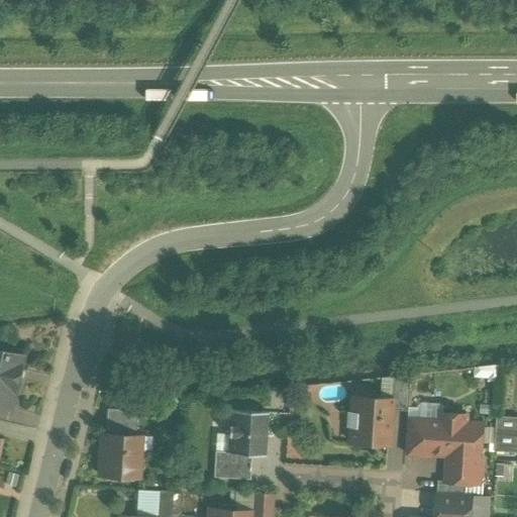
[(22,356),(0,350),(0,406),(10,409),(22,356)]
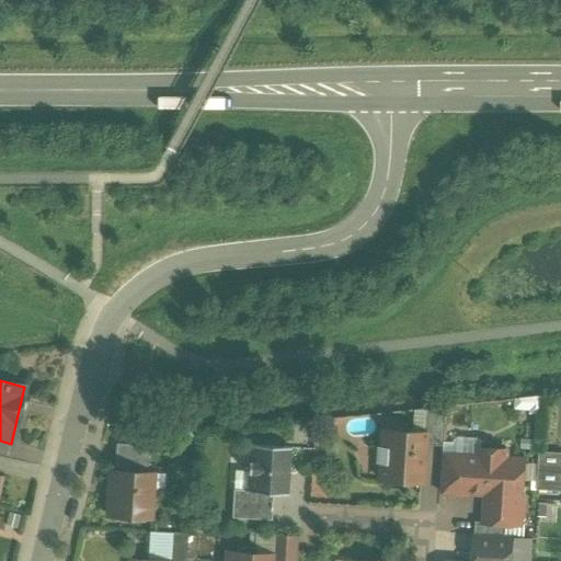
[(445,407),(424,409),(423,434),(424,434),(423,445),(442,446),(445,407)]
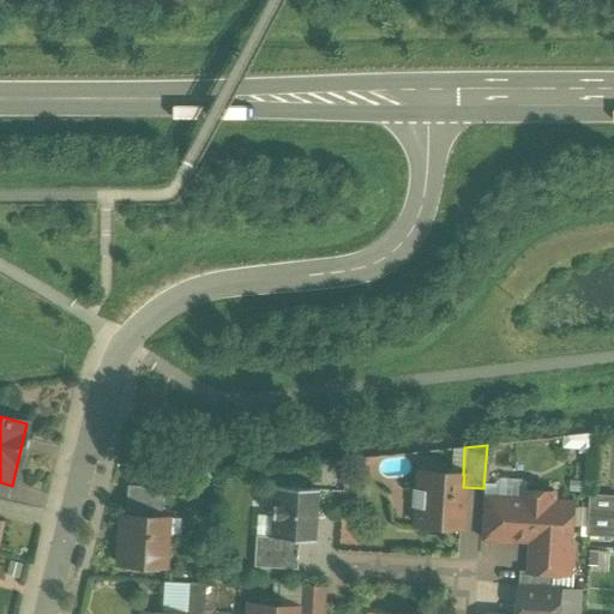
[(463,475),(419,473),(417,489),(413,489),(411,507),(416,509),(415,525),(461,528),(463,487),(464,475),(463,475)]
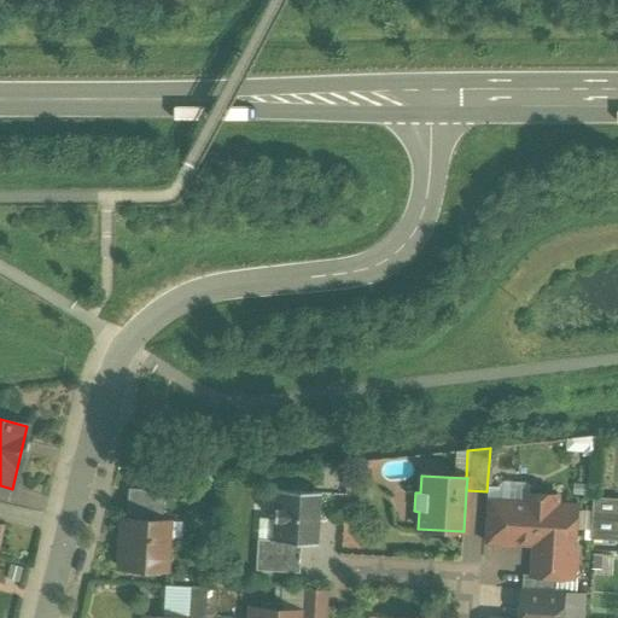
[(164,491),(128,489),(126,520),(162,523),(164,491)]
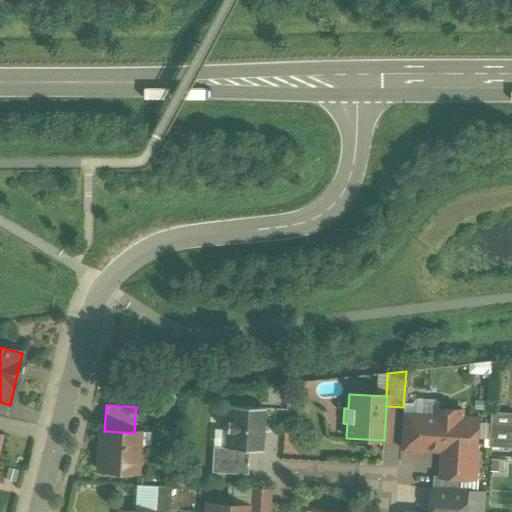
[(265,409),(227,406),(227,407),(228,408),(225,448),(225,449),(249,451),(263,452),(263,451),(262,451),(265,410),(265,409)]
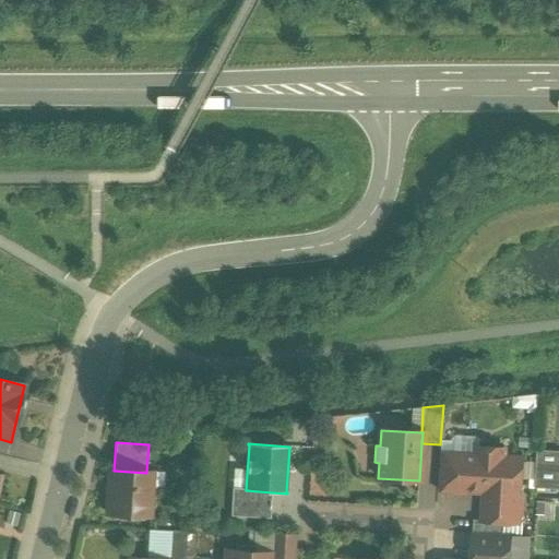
[(504,450),(477,448),(477,456),(440,454),(438,489),(458,490),(459,492),(468,494),(471,491),(486,492),(484,521),(506,522),(506,515),(519,516),(522,513),(523,503),(520,500),(522,460),(504,459),(504,450)]
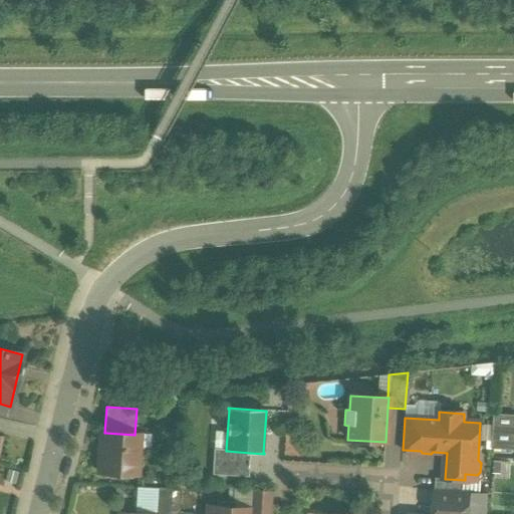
[(513,415),(494,415),(493,432),(513,433),(513,415)]
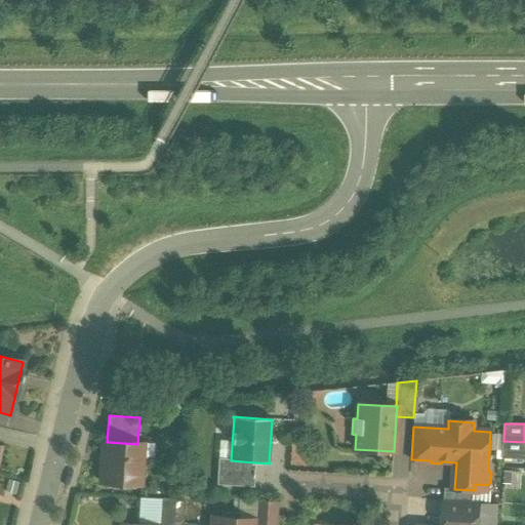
[(524,442),(503,441),(502,458),(524,459),(524,442)]
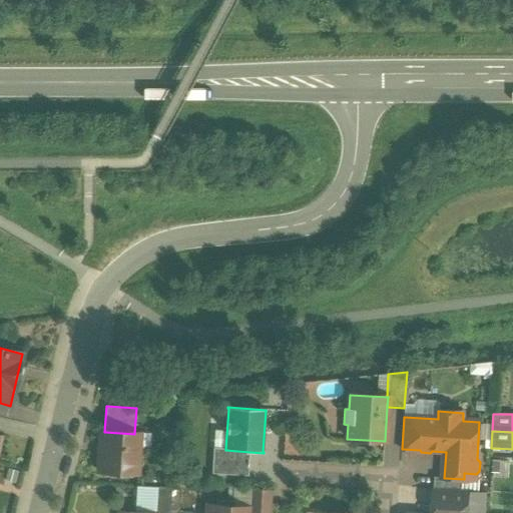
[(104,432),(100,432),(98,471),(137,474),(139,448),(133,448),(134,434),(104,432)]
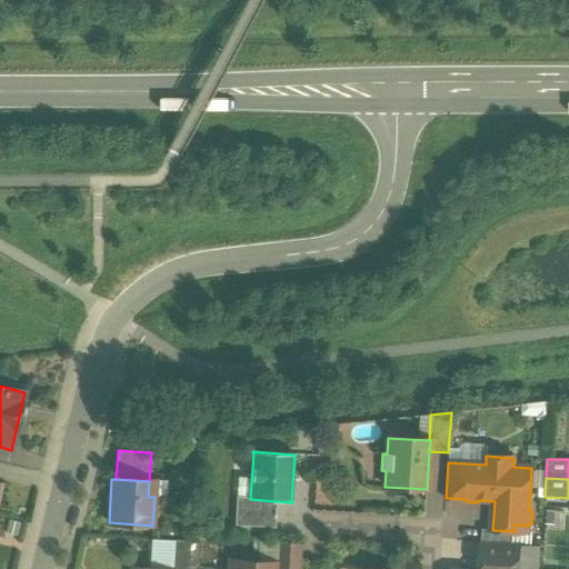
[(277,501),(250,499),(250,498),(237,497),(235,526),(276,528),(277,501)]
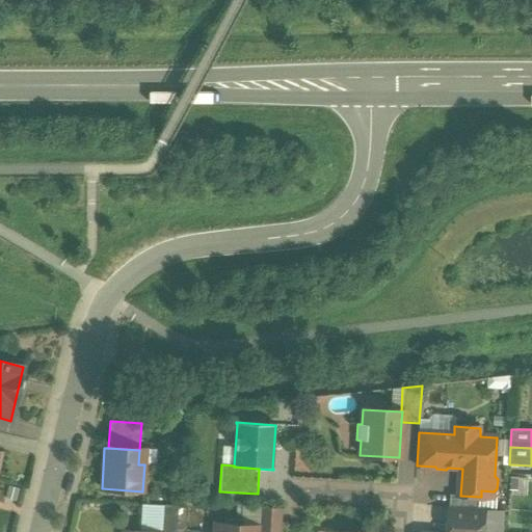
[(481,497),(460,496),(459,508),(480,509),(481,497)]
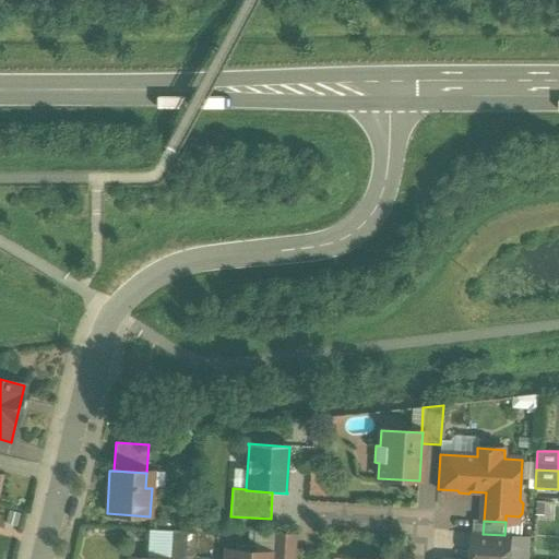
[(186,558),(188,532),(169,531),(167,558),(186,558)]
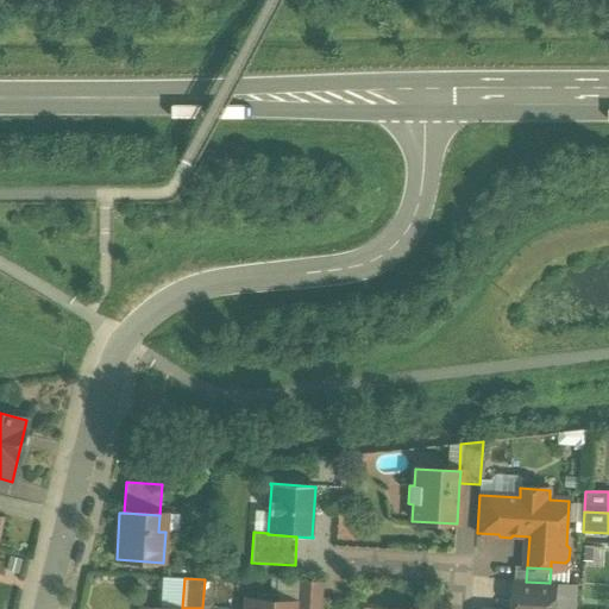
[(321,608),(324,582),(296,579),(295,603),(296,604),(295,608),(321,608)]
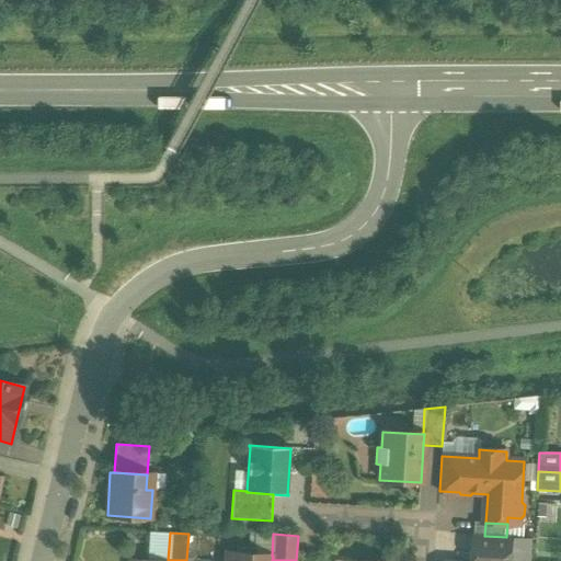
[(484,536),(476,535),(473,560),(511,560),(513,537),(506,537),(484,536)]
